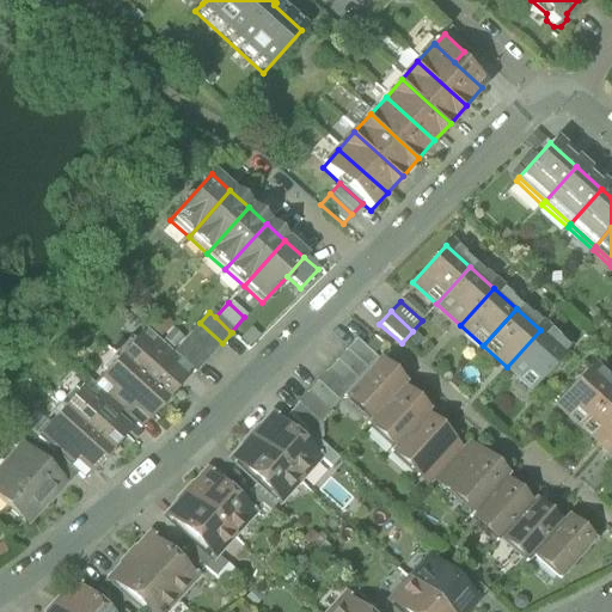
[(172,326),(159,314),(146,328),(159,340),(172,326)]
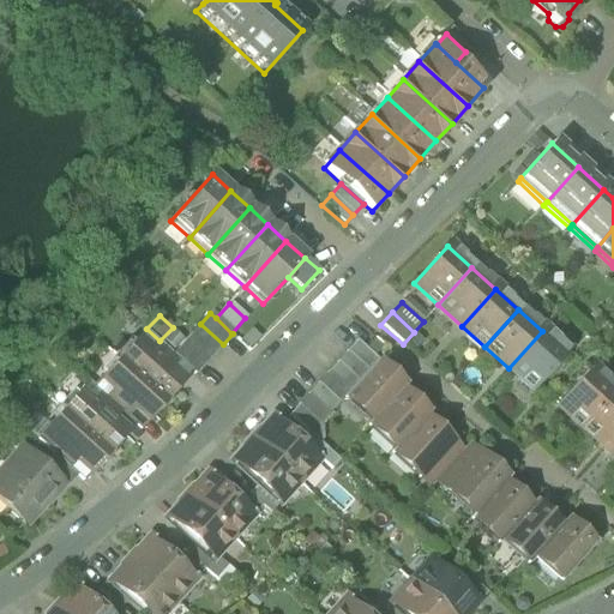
[(200,324),(191,335),(214,355),(223,344),(200,324)]
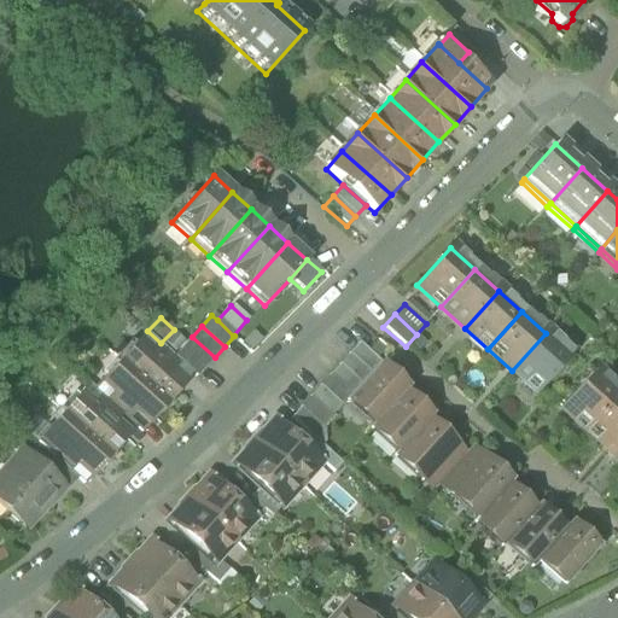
[(147,355),(157,344),(145,333),(135,344),(147,355)]
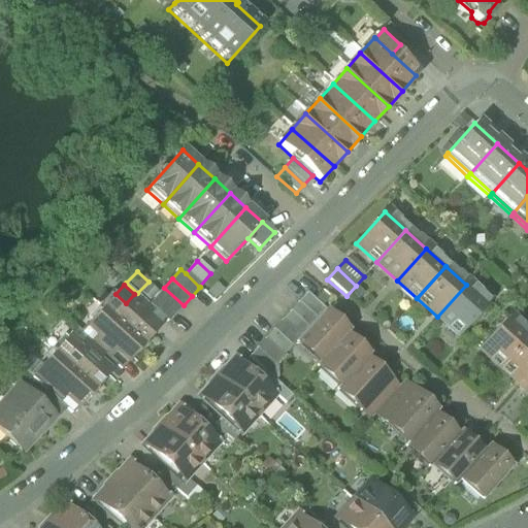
[(486,303),(466,285),(437,317),(458,335),(486,303)]
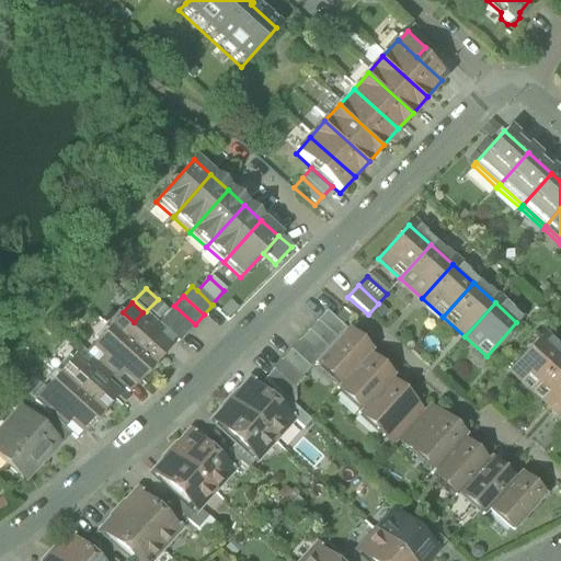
[(174,306),(165,316),(186,334),(195,324),(174,306)]
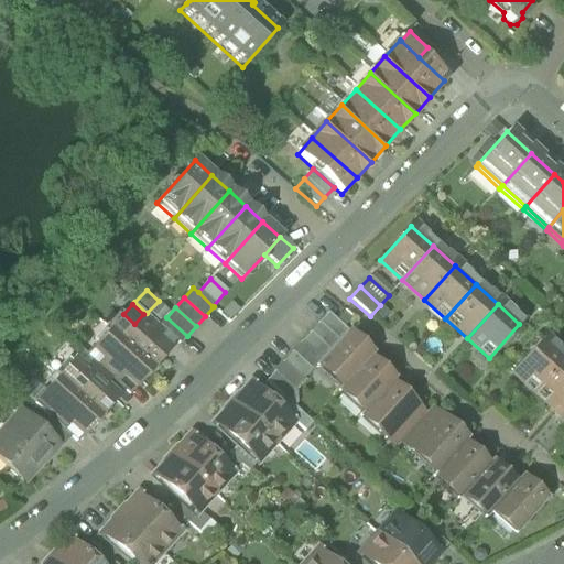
[(123,314),(108,329),(154,371),(160,365),(159,364),(167,354),(154,342),(134,324),(123,314)]
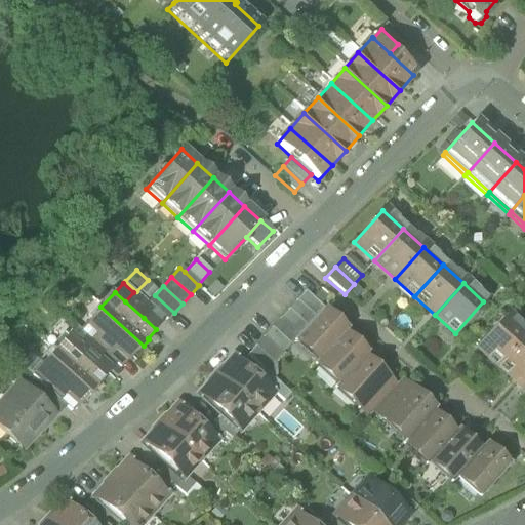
[(144,318),(152,309),(147,305),(135,294),(133,292),(125,301),(144,318)]
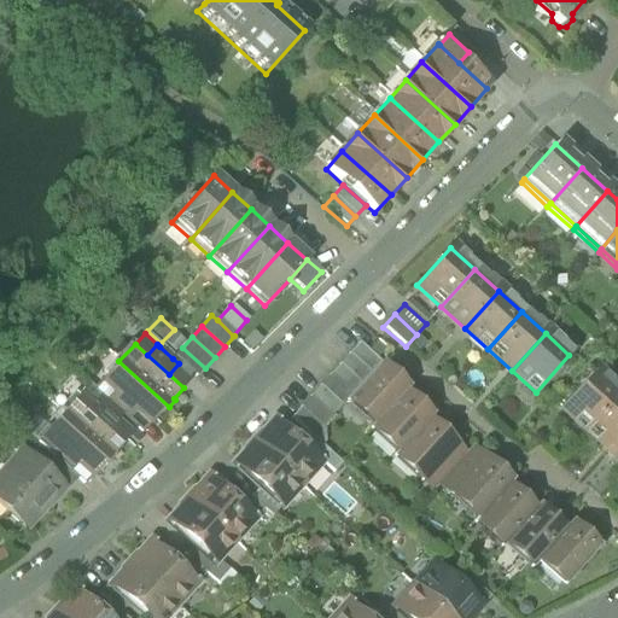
[(360,344),(350,355),(371,374),(378,367),(380,363),(360,344)]
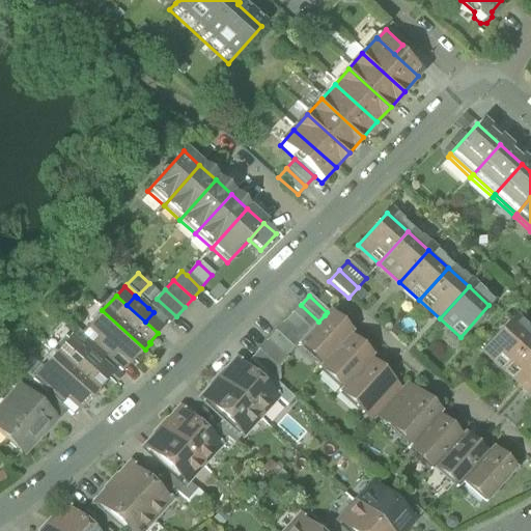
[(157,299),(148,308),(154,312),(166,324),(168,326),(176,316),(157,299)]
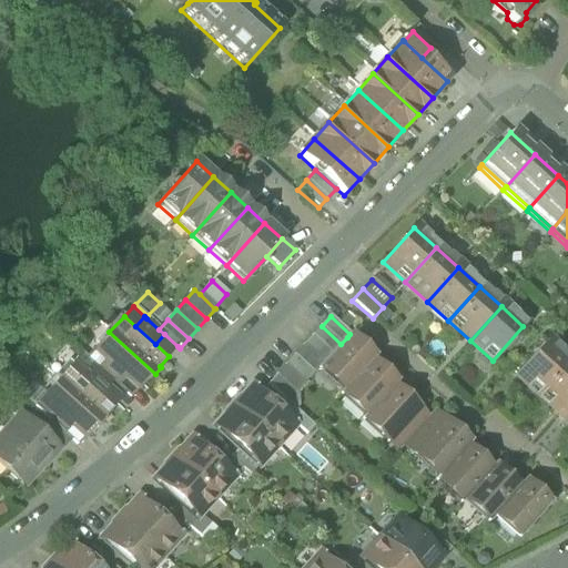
[(322,326),(313,336),(332,354),(341,344),(322,326)]
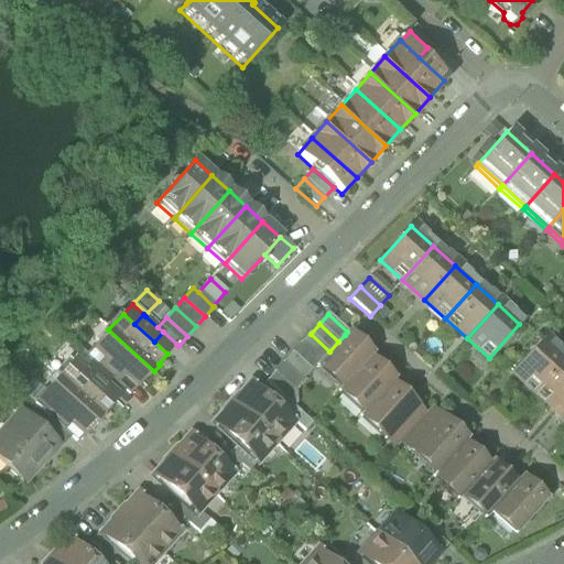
[(148,378),(154,371),(108,329),(94,346),(105,356),(125,373),(138,386),(147,377),(148,378)]
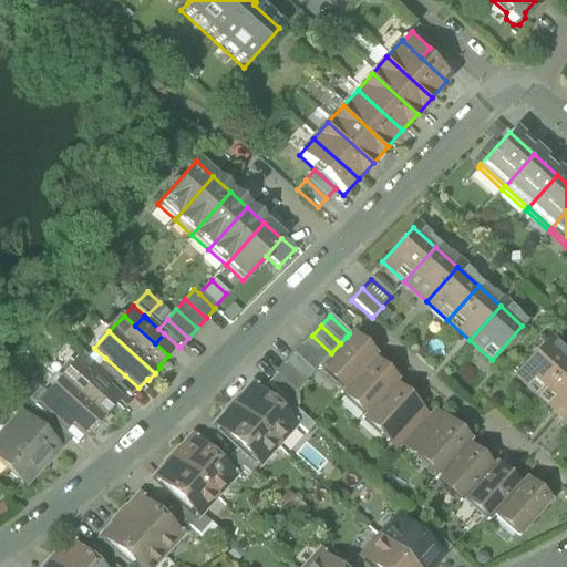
[(155,343),(168,356),(177,346),(164,333),(155,343)]
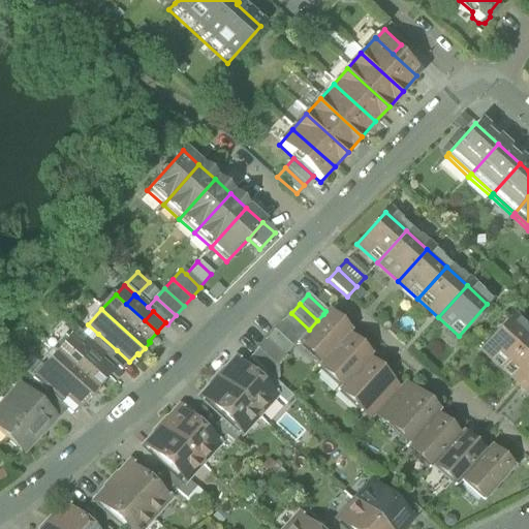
[(291,313),(282,322),(301,339),(309,330),(291,313)]
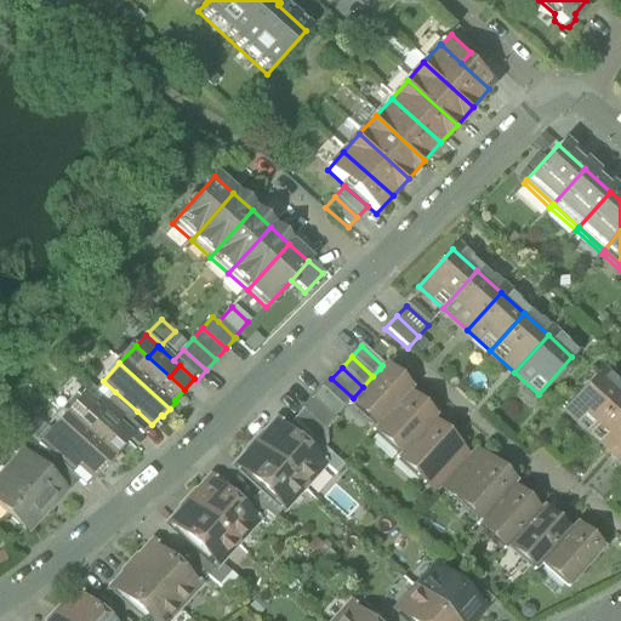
[(349,402),(377,427),(404,397),(406,393),(380,369),(372,376),(363,387),(353,398),(349,402)]
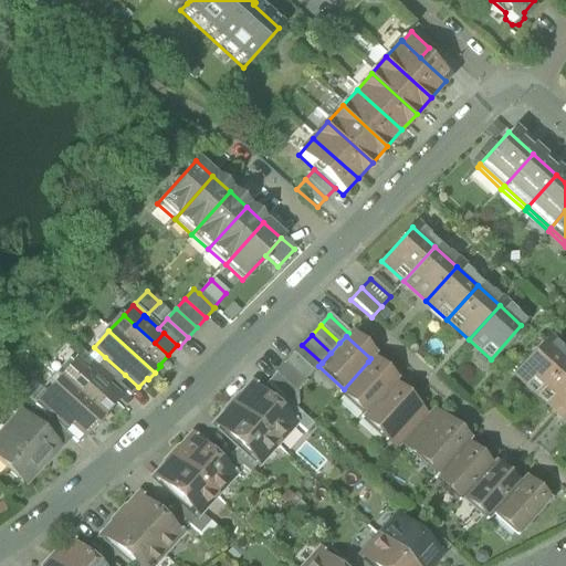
[(513,375),(535,395),(565,359),(544,341),(513,375)]
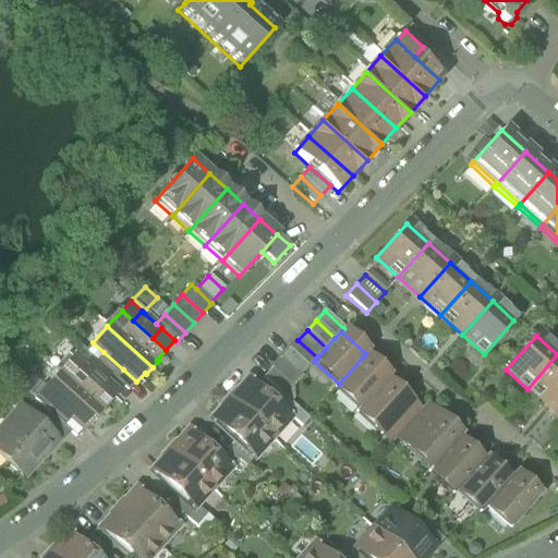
[(298,340),(289,350),(308,367),(314,361),(317,358),(298,340)]
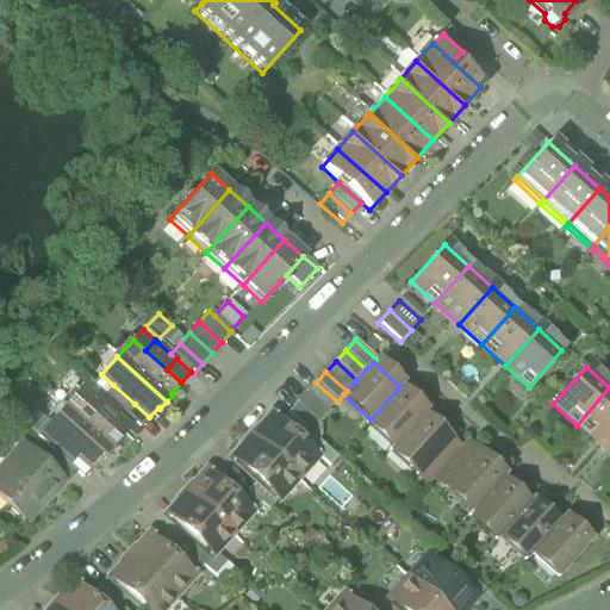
[(113,385),(101,374),(92,385),(99,392),(104,397),(113,385)]
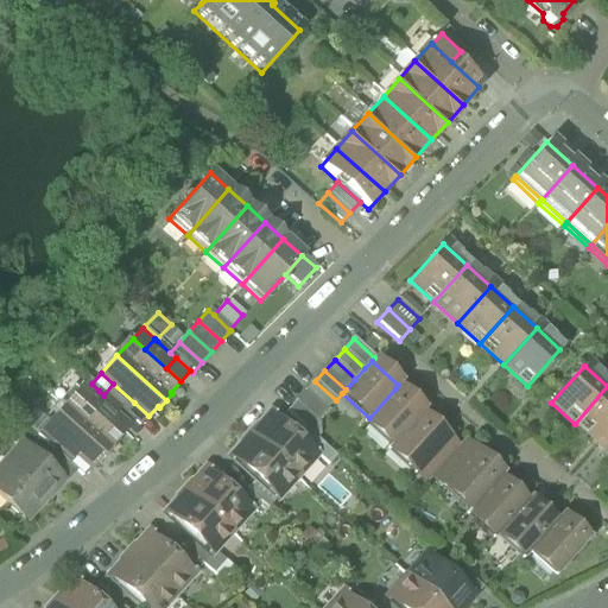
[(99,391),(92,384),(87,380),(76,391),(88,401),(99,391)]
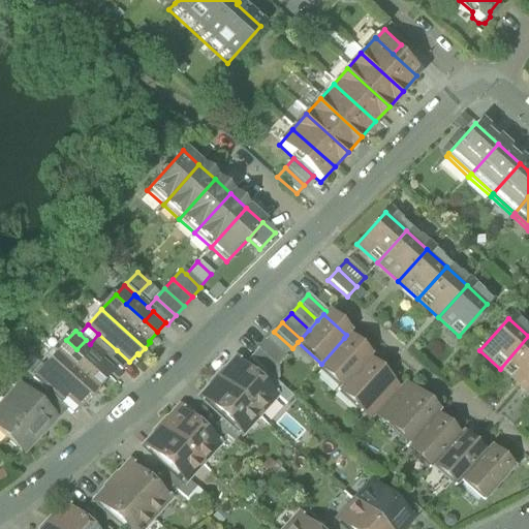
[(274,332),(266,341),(284,358),(292,348),(274,332)]
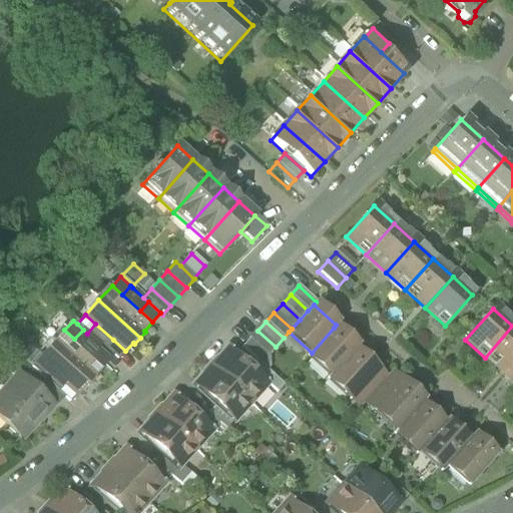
[(95,324),(87,334),(100,346),(105,349),(113,340),(95,324)]
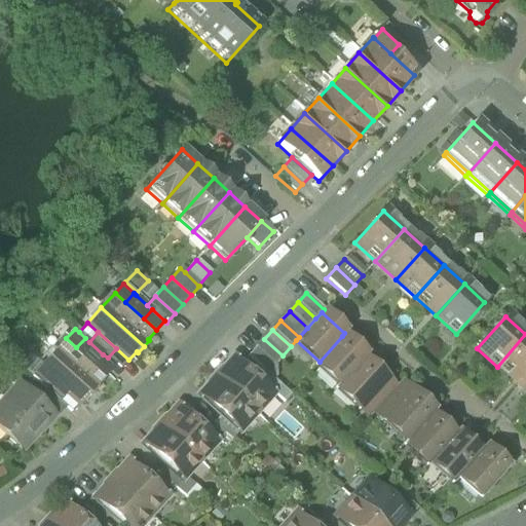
[(525,374),(525,334),(497,367),(518,384),(525,374)]
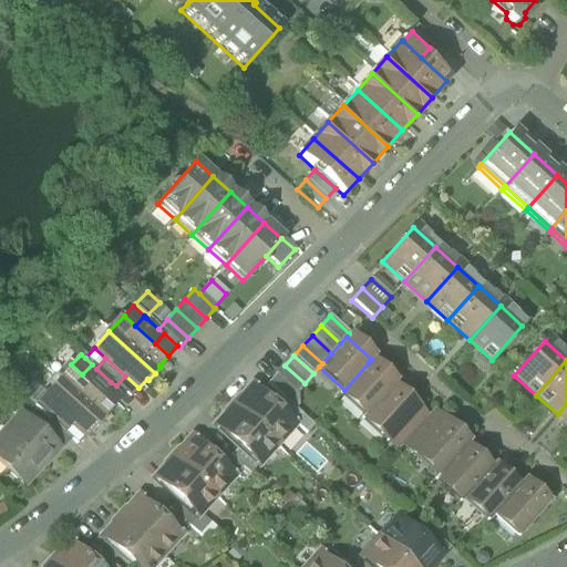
[(393,384),(369,362),(344,390),(341,393),(366,415),(390,388),(393,384)]
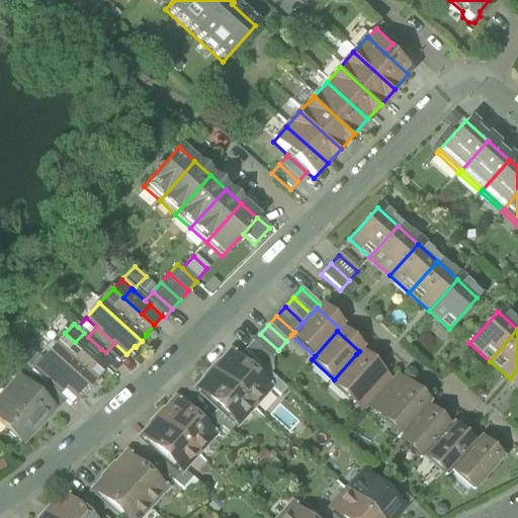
[(65,333),(52,347),(93,384),(98,379),(96,377),(105,368),(93,358),(75,342),(65,333)]
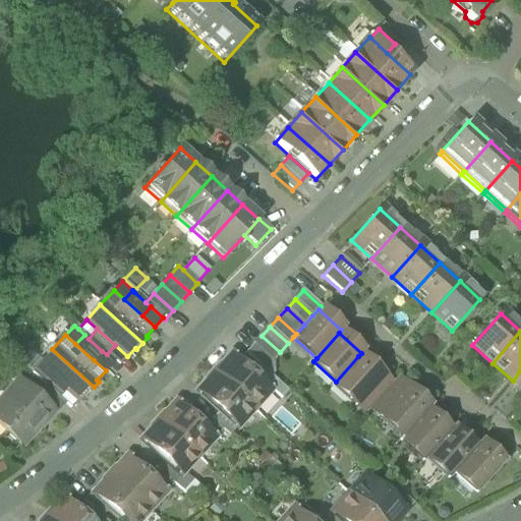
[(94,360),(102,351),(89,339),(84,335),(75,344),(94,360)]
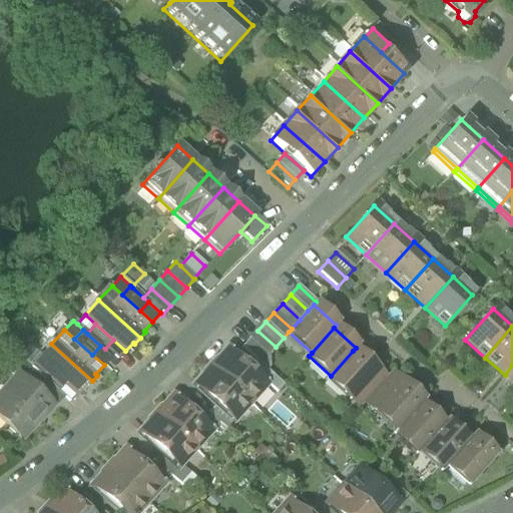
[(258,331),(249,340),(268,356),(276,347),(258,331)]
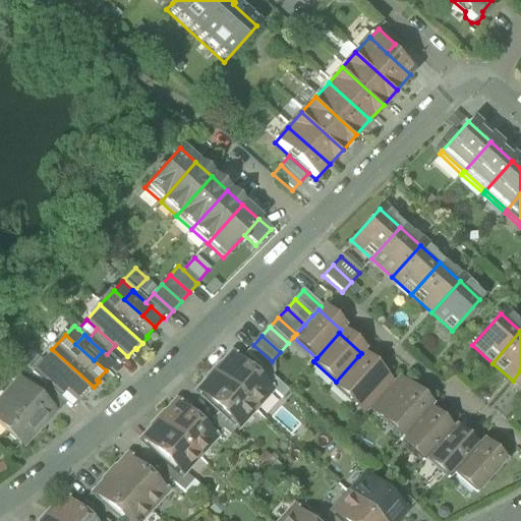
[(245,354),(258,365),(264,370),(272,361),(253,345),(245,354)]
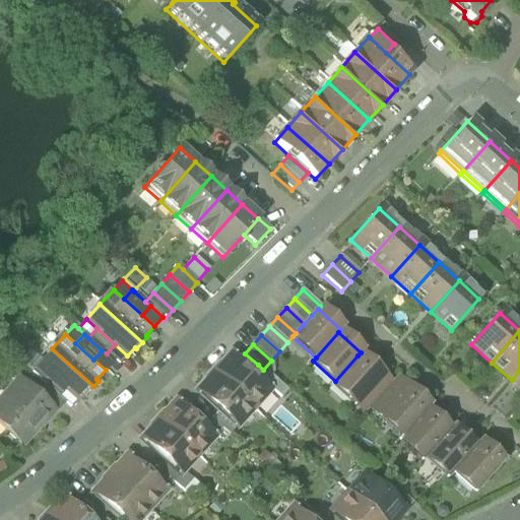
[(87,393),(93,386),(52,348),(40,362),(38,364),(49,373),(66,389),(78,400),(85,391),(87,393)]
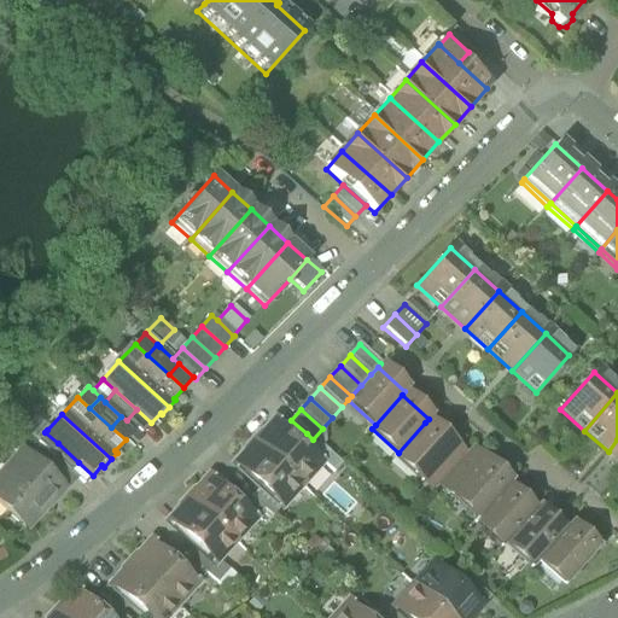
[(45,432),(47,430),(34,418),(22,431),(35,443),(45,432)]
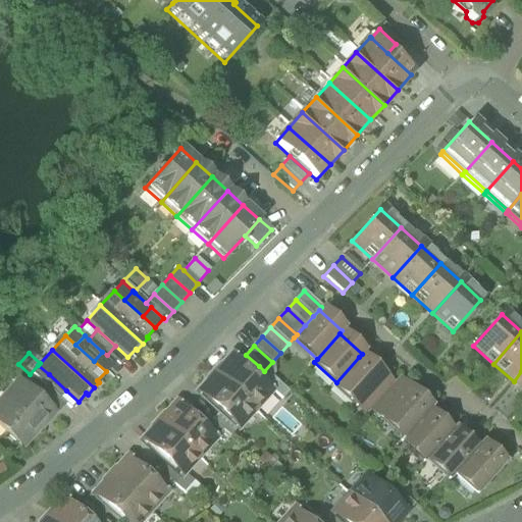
[(382,378),(359,357),(336,382),(333,385),(357,406),(382,378)]
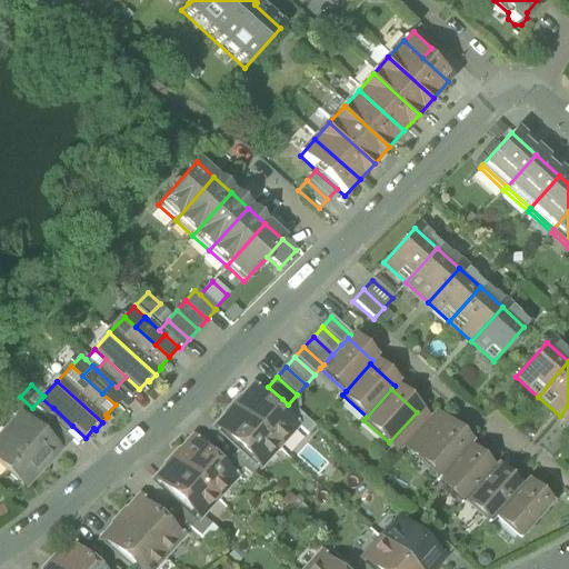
[(252,390),(235,410),(273,446),(292,425),(275,409),(252,390)]
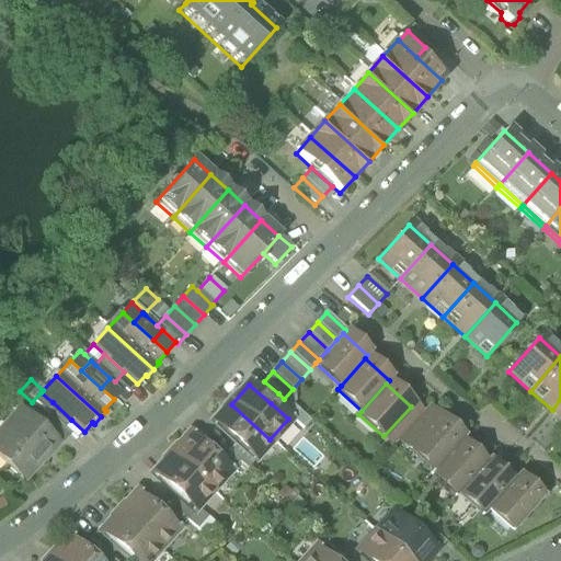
[(32,402),(44,412),(53,402),(41,392),(32,402)]
